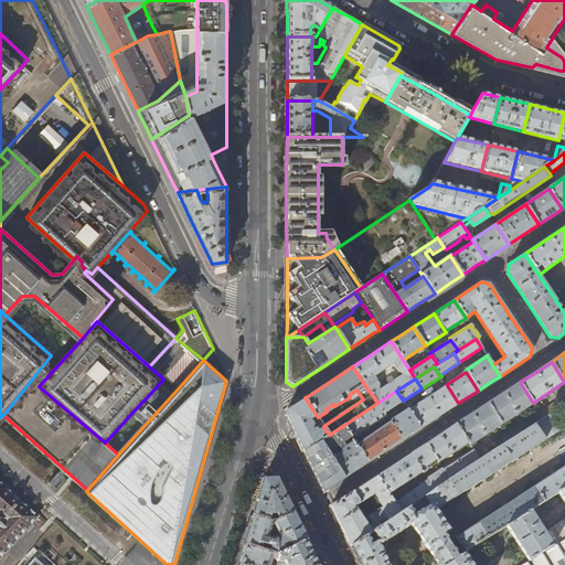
[(533,403),(520,382),(503,393),(488,403),(502,424),(533,403)]
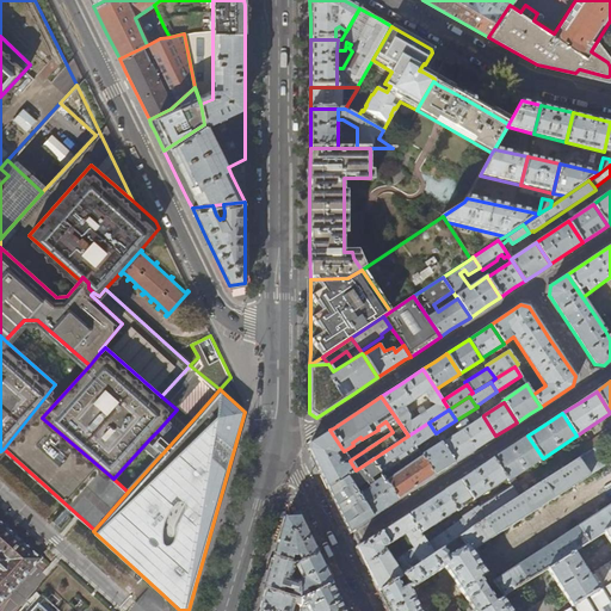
[(467,420),(460,425),(475,450),(486,443),(495,436),(483,417),(473,424),(471,421),(468,424),(467,420)]
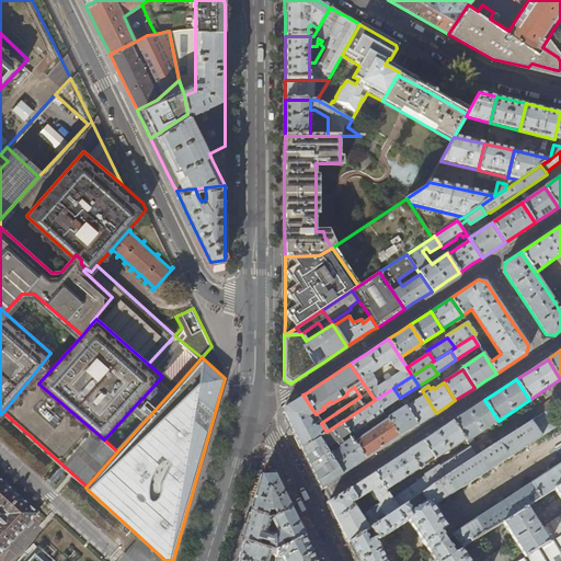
[(396,401),(400,398),(393,388),(375,400),(342,422),(348,433),(351,435),(384,413),(381,411),(396,401)]
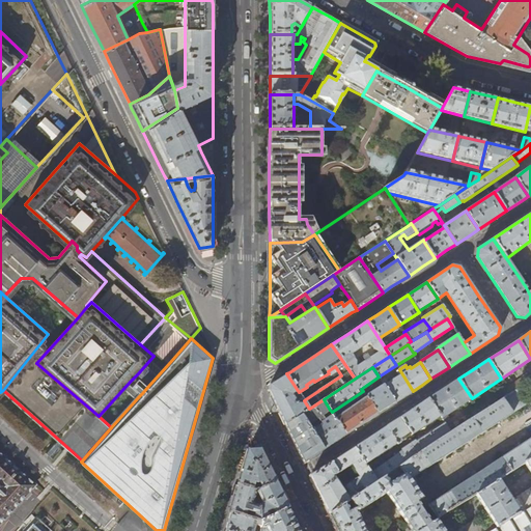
[(398,375),(383,385),(395,402),(404,396),(413,391),(399,369),(396,371),(398,375)]
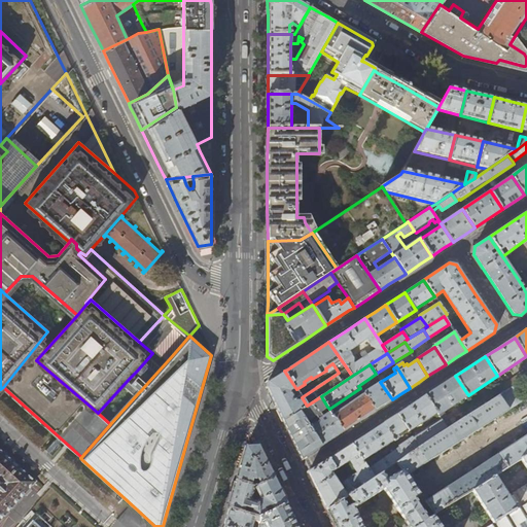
[(526,369),(445,424),(448,430),(512,387),(526,376),(526,369)]
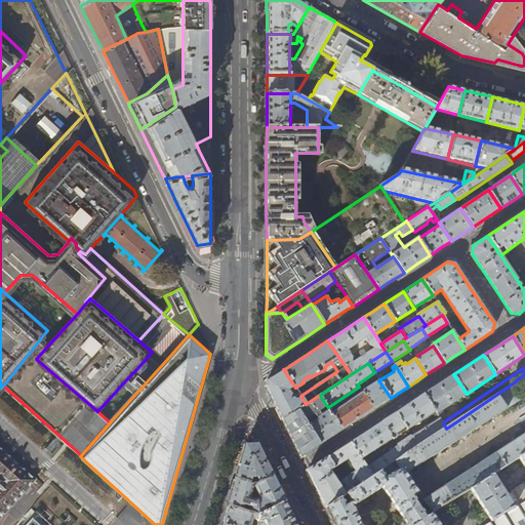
[(136,369),(128,377),(140,389),(148,380),(136,369)]
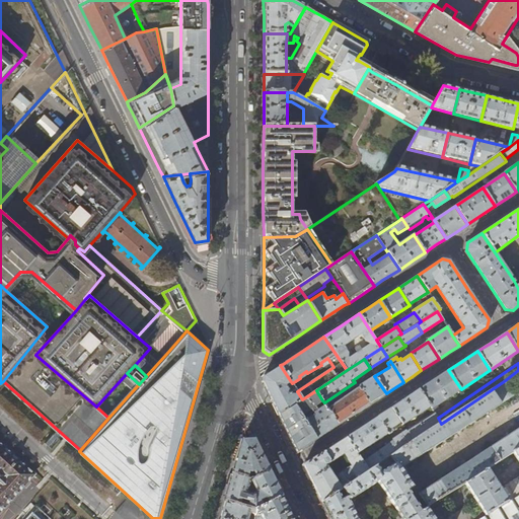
[(292,383),(280,365),(275,369),(263,377),(263,382),(270,396),(279,415),(280,414),(295,404),(303,399),(302,399),(297,391),(291,394),(290,394),(286,388),(293,384),(292,383)]
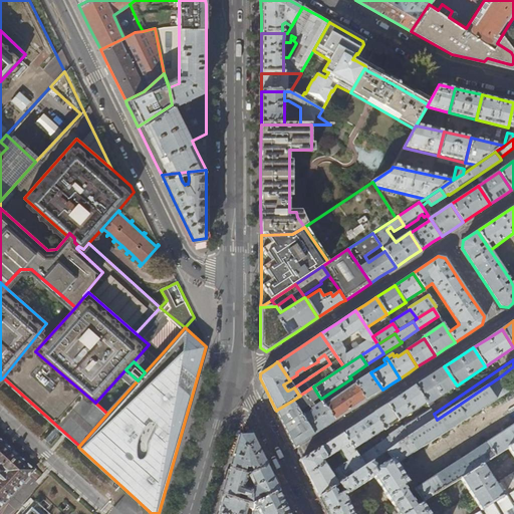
[(457,386),(444,366),(431,375),(415,387),(426,403),(427,405),(457,386)]
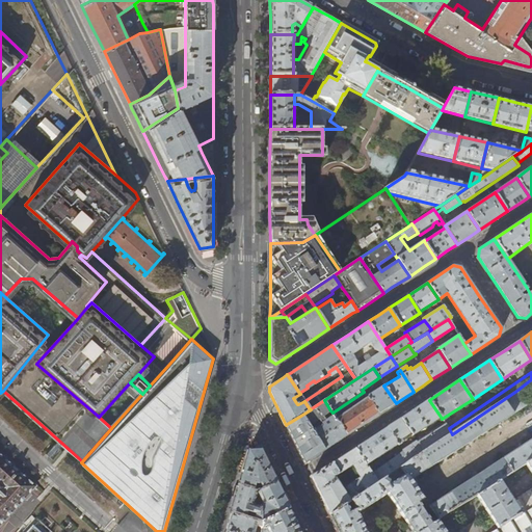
[(367,397),(378,415),(388,408),(396,403),(383,386),(383,384),(366,396),(367,397)]
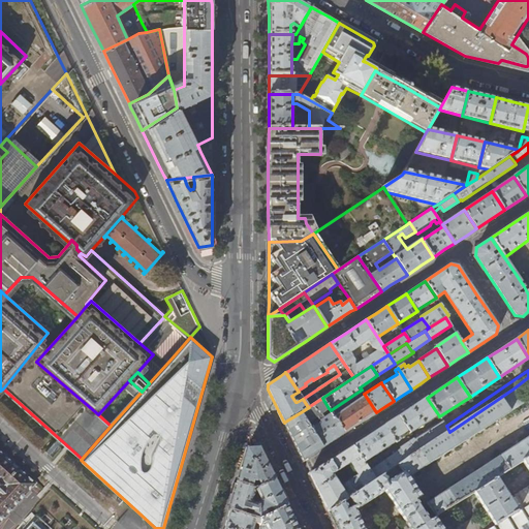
[(522,402),(514,389),(449,432),(376,479),(347,499),(328,511),(336,528),(363,528),(354,511),(384,491),(404,520),(422,509),(415,500),(422,497),(408,477),(509,412),(508,410),(522,402)]
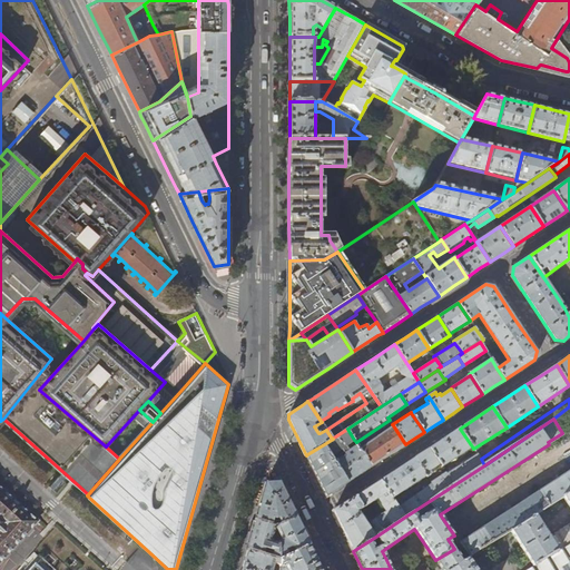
[(405,444),(393,425),(363,445),(362,443),(359,445),(371,467),(383,459),(405,444)]
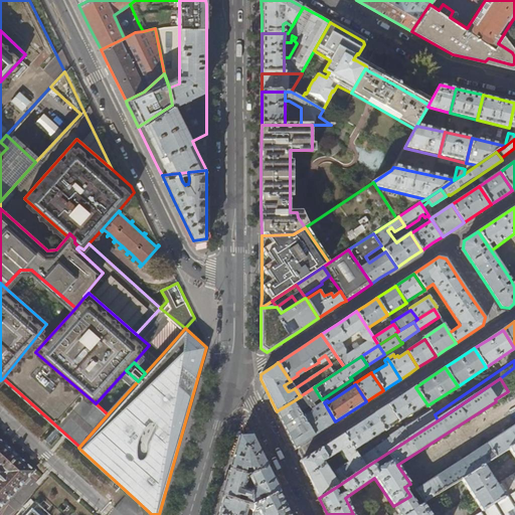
[(324,402),(323,402),(311,409),(309,405),(320,397),(314,387),(300,396),(301,396),(293,401),(300,412),(301,414),(315,436),(325,428),(335,421),(324,402)]
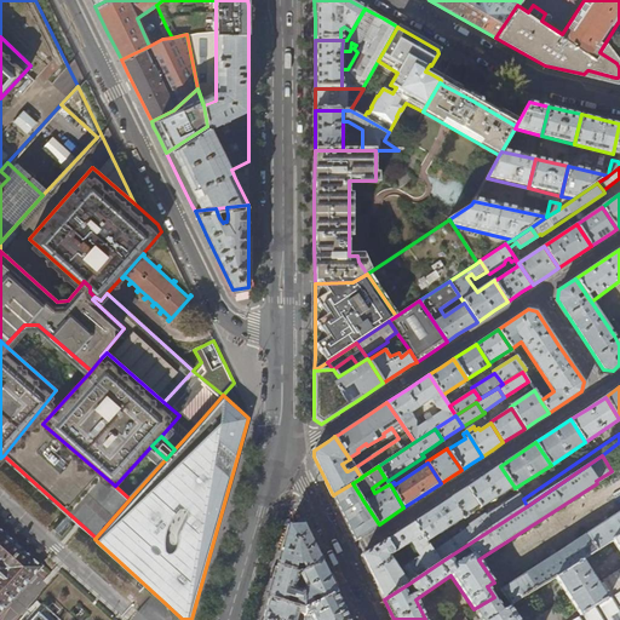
[(466,488),(478,506),(480,507),(514,486),(500,466),(483,477),(466,488)]
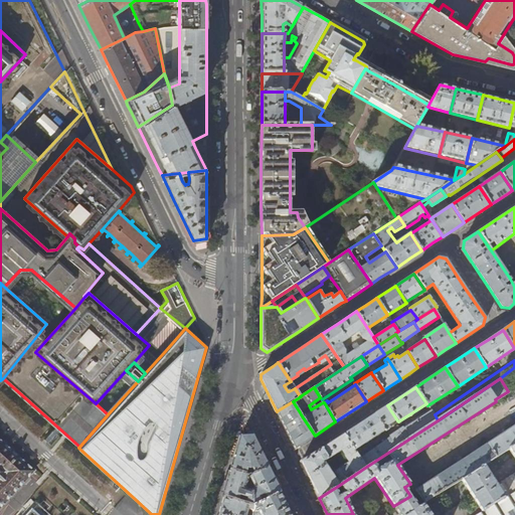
[(308,440),(315,436),(301,414),(298,416),(300,418),(298,419),(295,415),(300,412),(293,401),(278,410),(277,411),(282,421),(295,449),(308,440)]
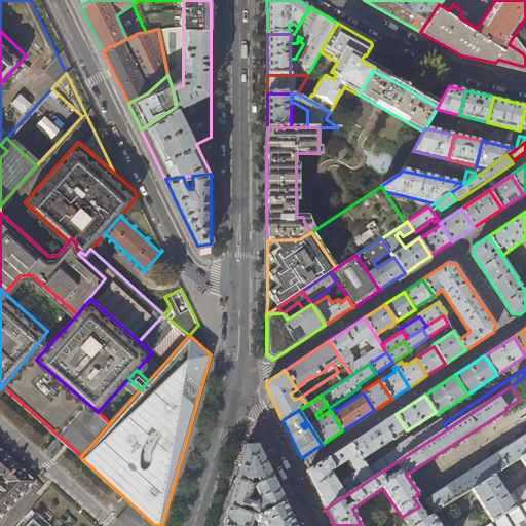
[(406,429),(396,414),(388,419),(369,431),(351,443),(362,459),(392,439),(392,441),(396,439),(397,437),(397,436),(406,429)]
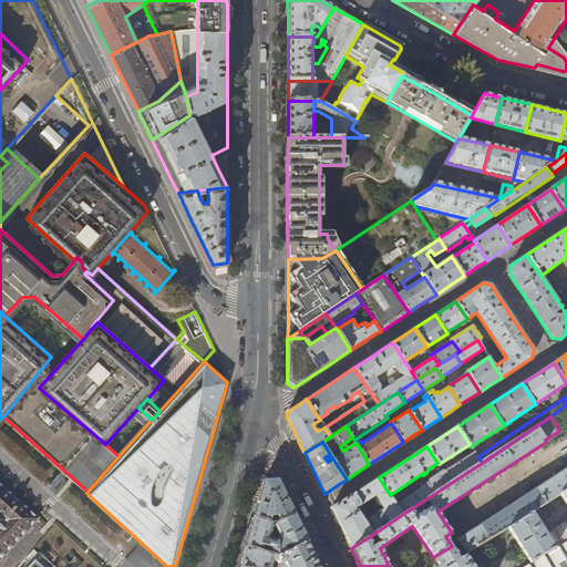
[(478,456),(473,450),(428,481),(429,482),(397,504),(403,514),(482,463),(478,456)]
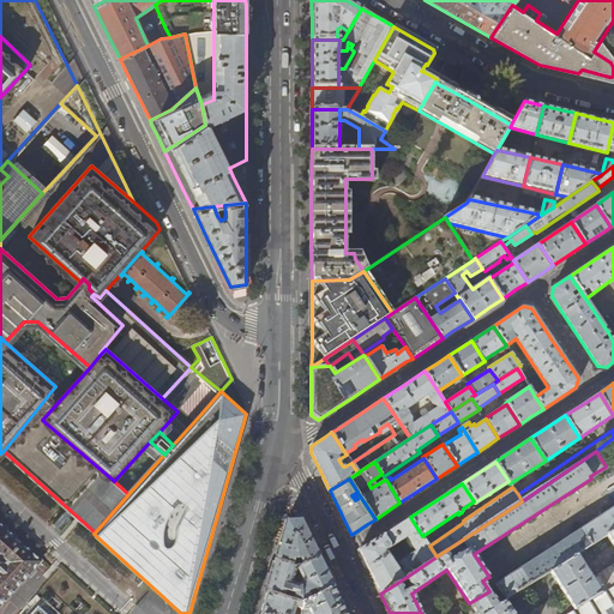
[(606,536),(613,530),(613,506),(613,507),(495,584),(506,600),(549,572),(576,555),(606,536)]
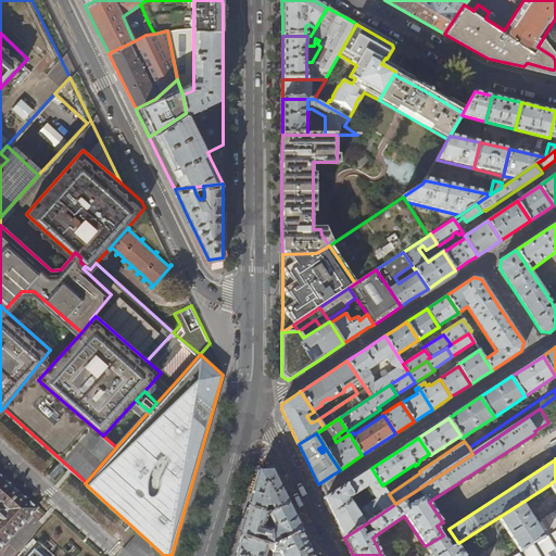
[(365,525),(395,504),(389,494),(382,485),(371,468),(346,485),(333,493),(326,498),(336,518),(344,538),(365,525)]
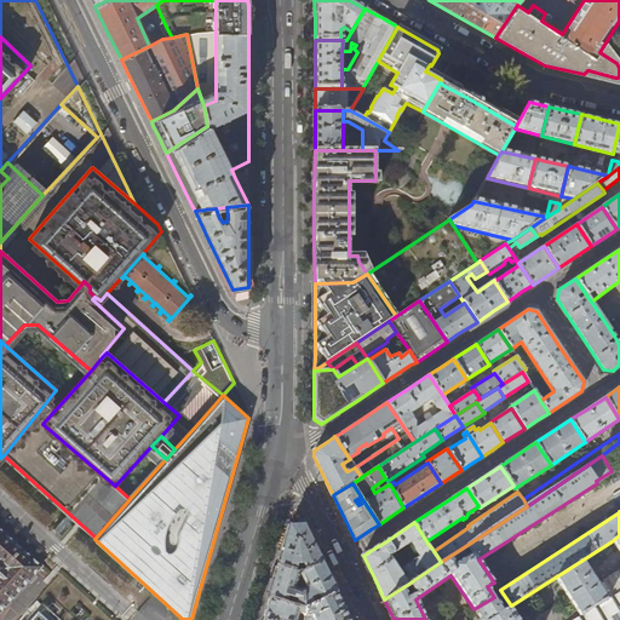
[(281,554),(277,567),(294,572),(297,564),(298,566),(299,566),(300,569),(304,568),(305,572),(322,563),(304,524),(288,526),(288,528),(281,554)]
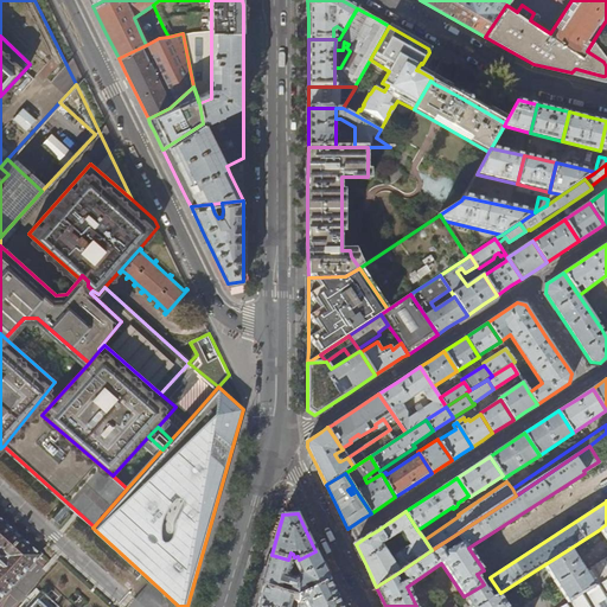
[(0,599),(40,555),(0,519),(0,599)]
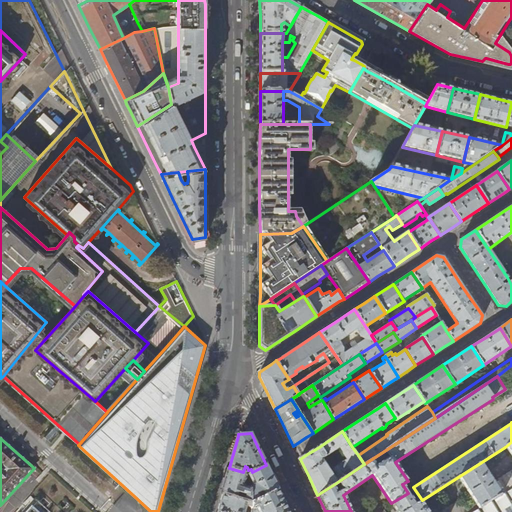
[(500,494),(480,463),(458,477),(478,508),(500,494)]
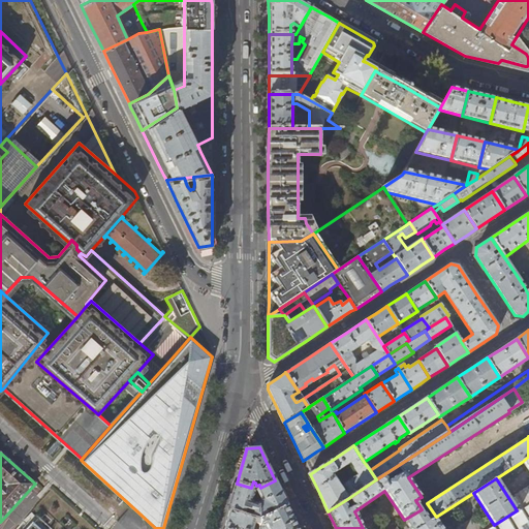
[(275,480),(260,488),(257,489),(263,500),(262,502),(257,504),(259,520),(259,521),(268,517),(266,514),(267,510),(269,508),(272,509),(273,512),(287,505),(286,502),(275,480)]
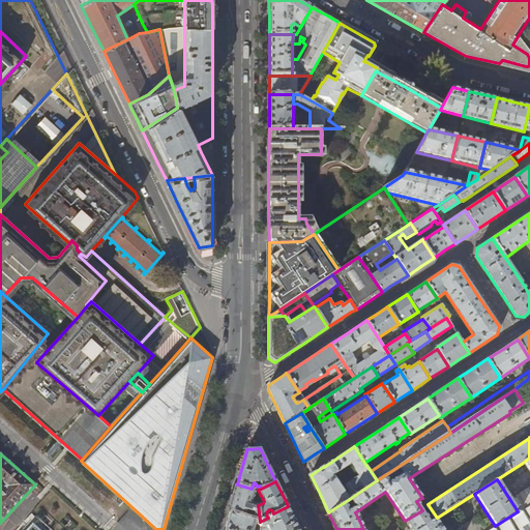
[(252,489),(237,484),(233,497),(229,511),(258,521),(260,521),(258,505),(254,504),(253,502),(256,490),(252,489)]
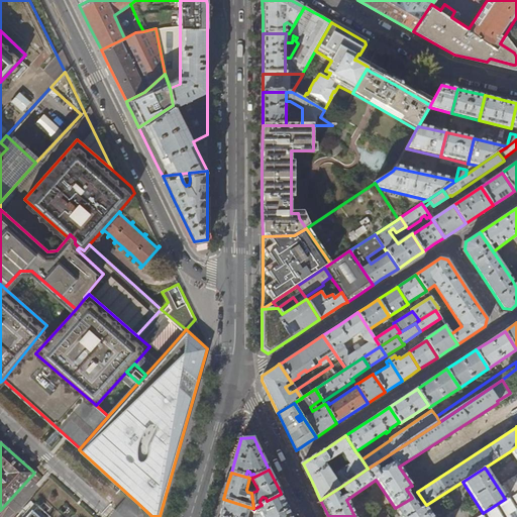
[(509,497),(516,492),(516,475),(502,485),(509,497)]
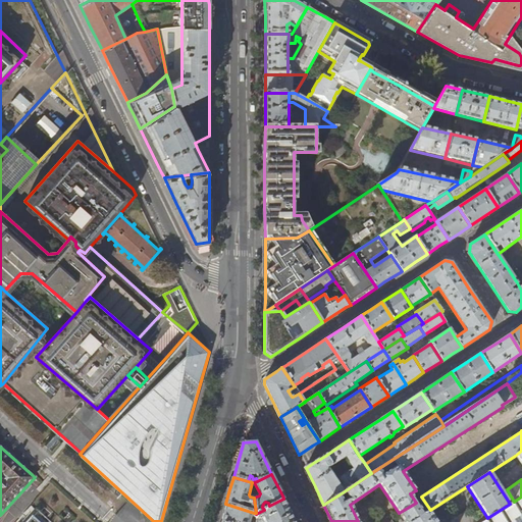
[(521,521),(521,497),(514,502),(510,504),(487,518),(479,521),(521,521)]
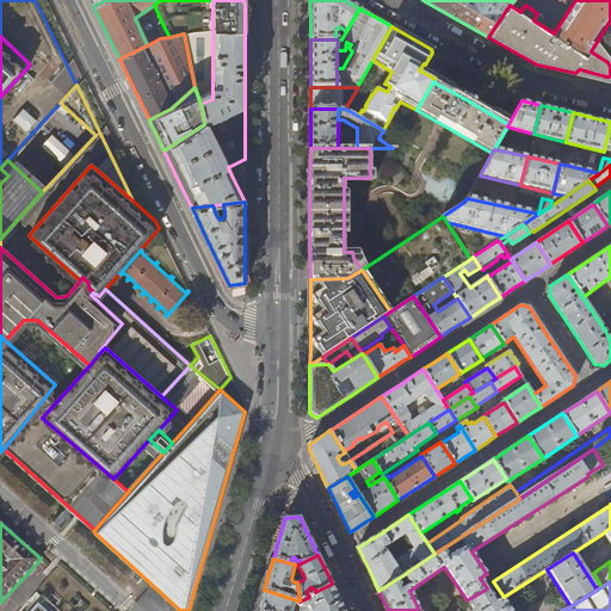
[(332,584),(315,592),(309,597),(300,602),(300,610),(345,610),(339,599),(332,584)]
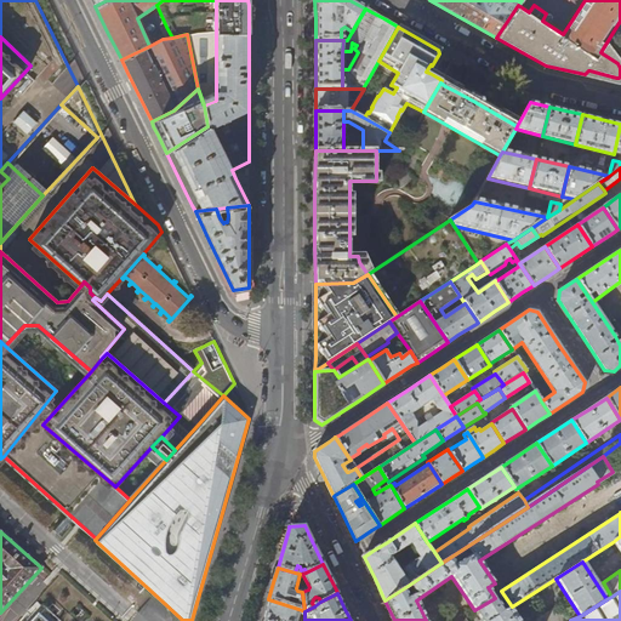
[(505,611),(495,598),(474,610),(482,620),(519,620),(511,608),(505,611)]
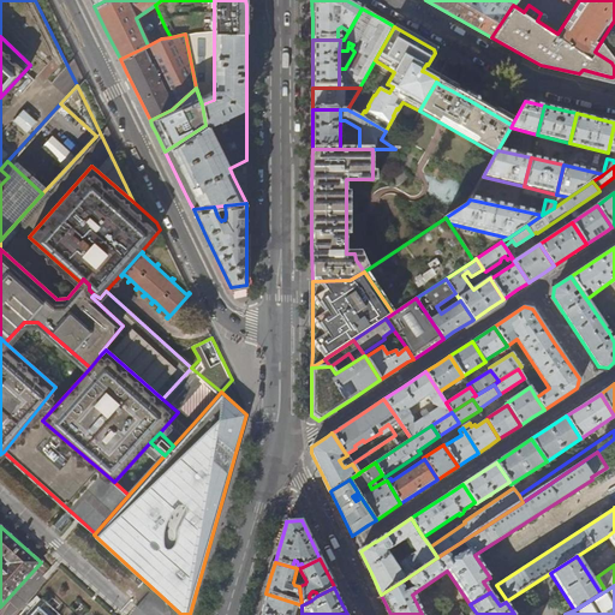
[(294,614),(299,604),(266,593),(258,614),(294,614)]
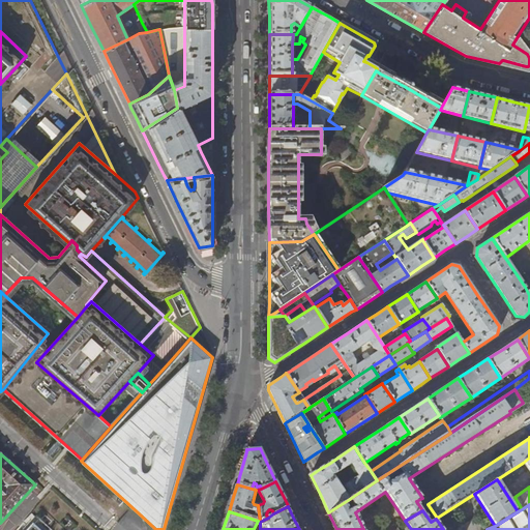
[(457,529),(484,529),(477,518),(457,529)]
